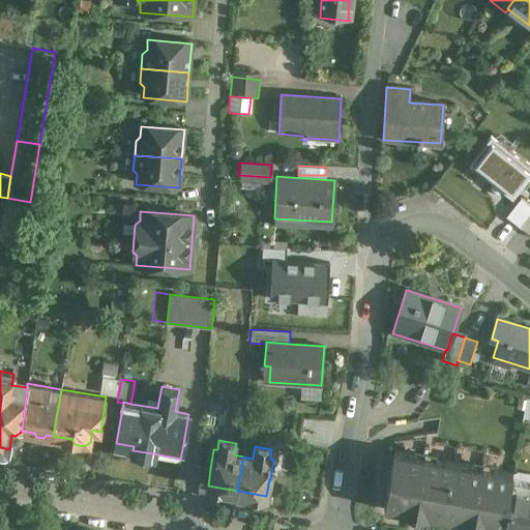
[(453,521),(455,463),(393,451),(383,508),(453,521)]
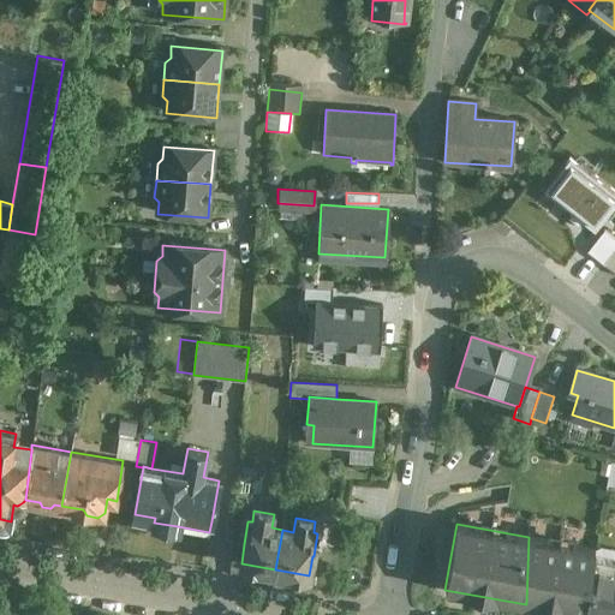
[(529,537),(526,604),(584,614),(592,566),(591,566),(595,549),(529,537)]
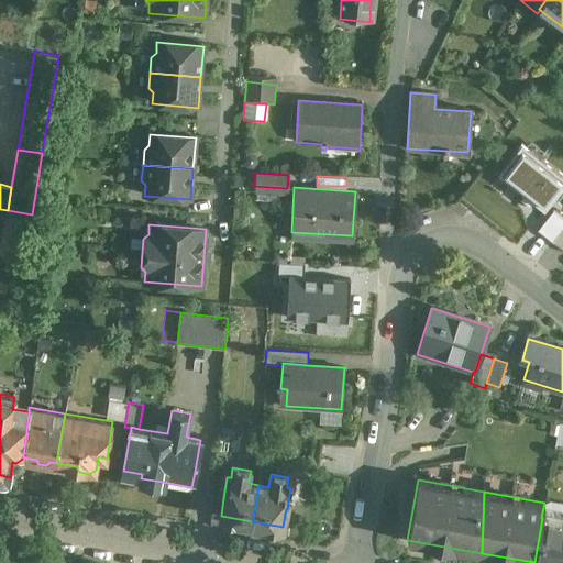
[(560,521),(542,518),(534,562),(536,562),(562,562),(562,511),(560,521)]
